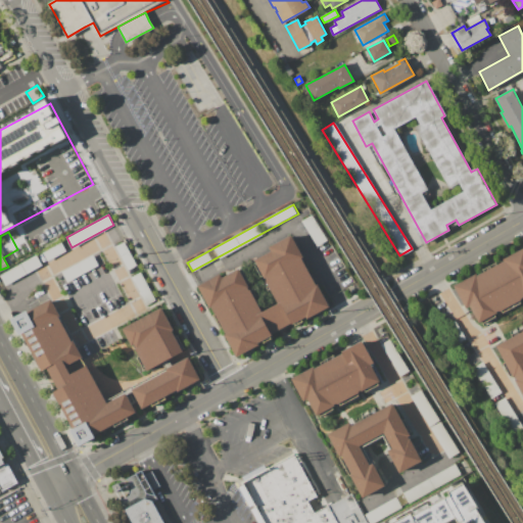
[(195,284),(235,263),(262,313),(280,303),(252,253),(290,233),(303,258),(301,259),(317,287),(319,286),(329,306),(294,325),(292,321),(270,334),(272,337),(235,358),(223,335),(225,334),(210,306),(208,307),(195,284)]
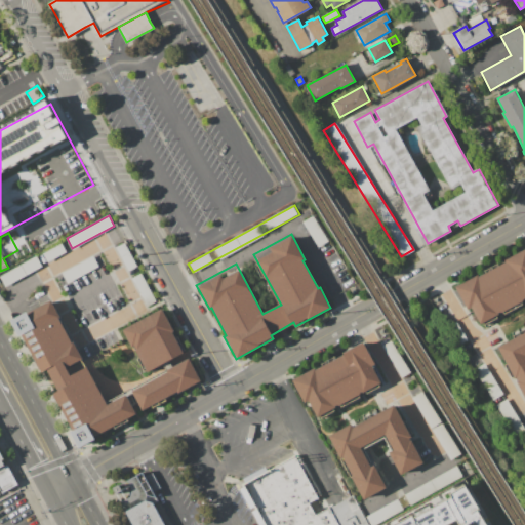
[(116,247),(124,242),(136,266),(128,271),(116,247)]
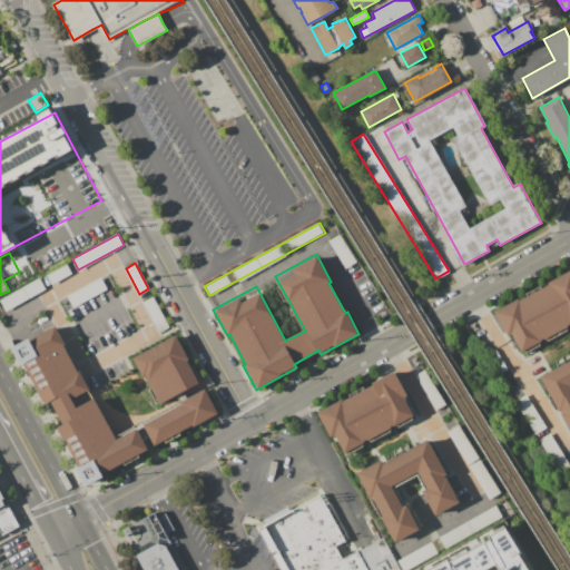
[(47,275),(67,264),(72,273),(51,284),(47,275)]
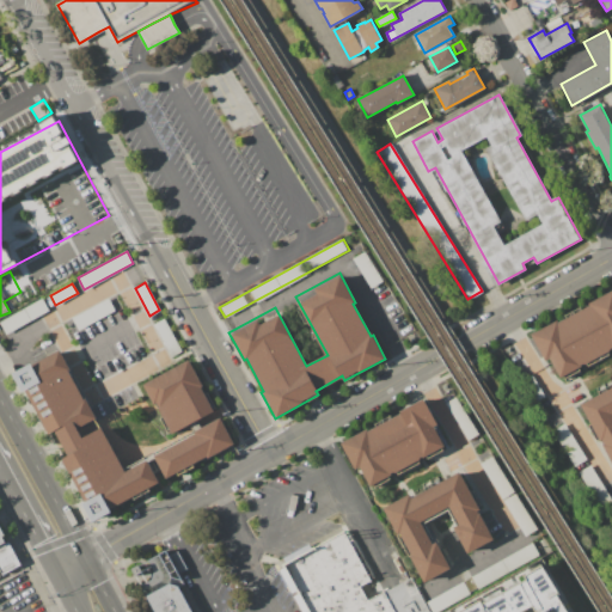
[(530,335),(556,320),(557,323),(589,305),(588,303),(611,289),(611,350),(561,378),(550,357),(544,361),(530,335)]
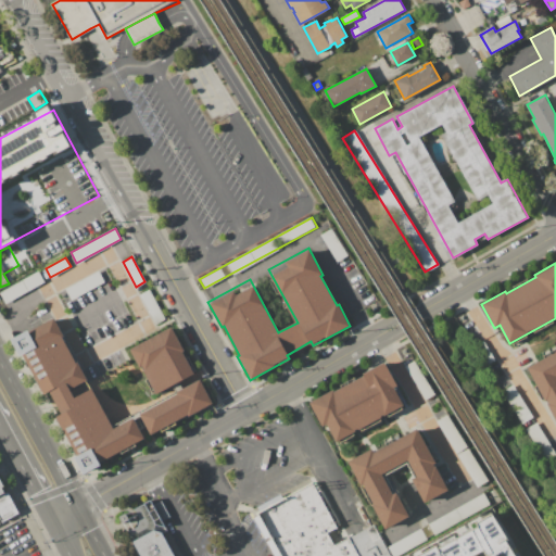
[(0,293),(38,272),(43,281),(5,303),(0,293)]
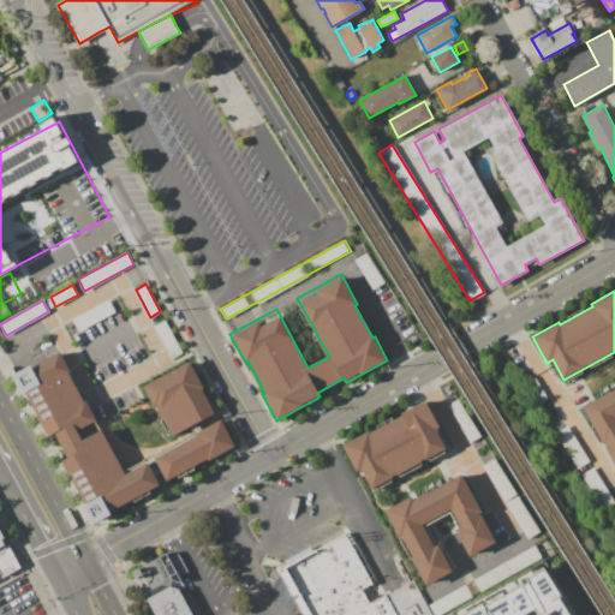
[(73,320),(109,300),(115,312),(79,332),(73,320)]
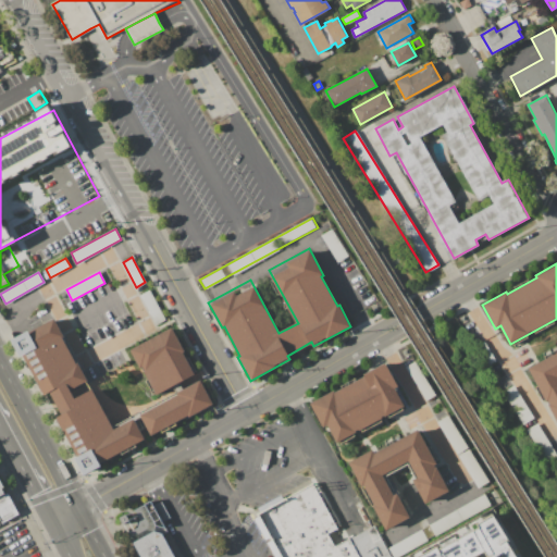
[(140,295),(149,289),(165,320),(157,325),(140,295)]
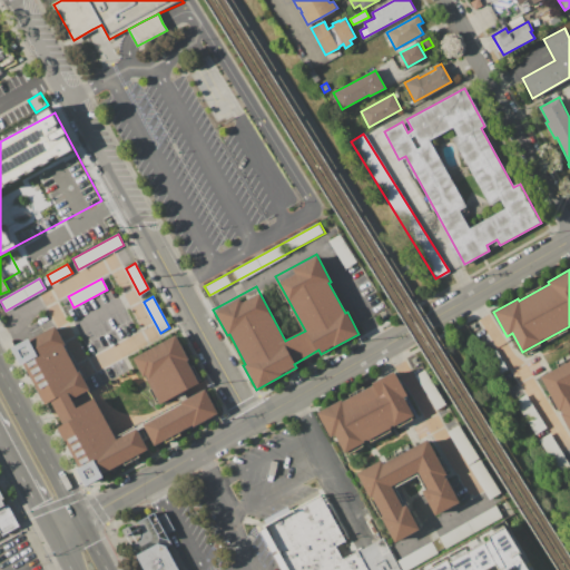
[(11,347),(53,325),(117,440),(138,429),(149,448),(101,473),(104,477),(85,487),(75,469),(79,467),(58,426),(62,423),(49,399),(45,401),(23,361),(19,363),(11,347)]
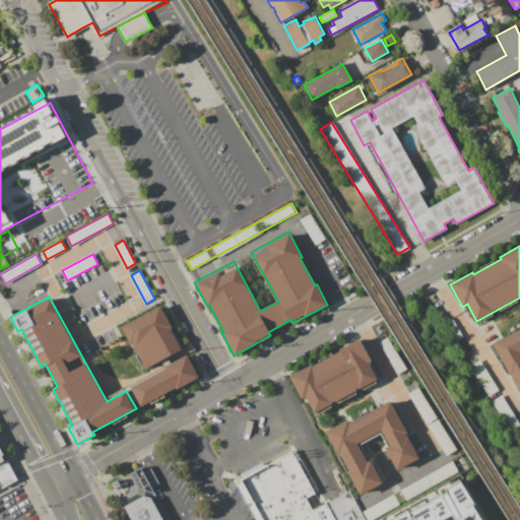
[(121,326),(159,305),(172,329),(171,330),(180,348),(146,367),(133,342),(131,344),(121,326)]
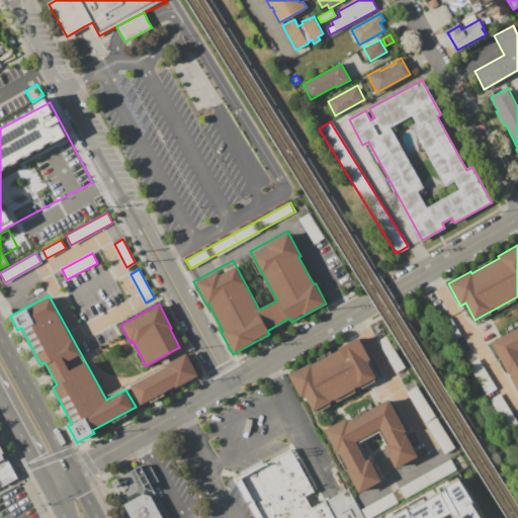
[(441,322),(449,317),(461,335),(453,341),(441,322)]
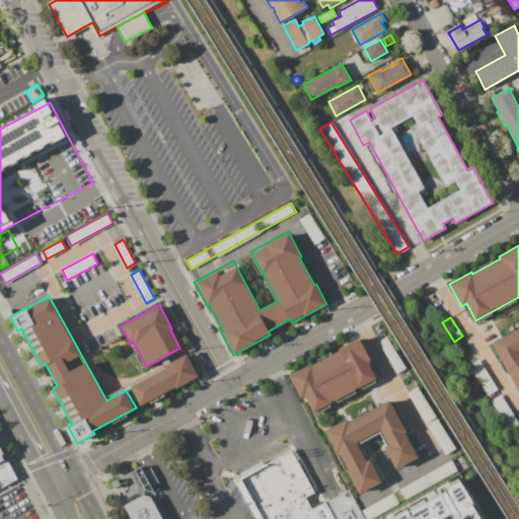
[(518,393),(492,343),(518,327),(518,393)]
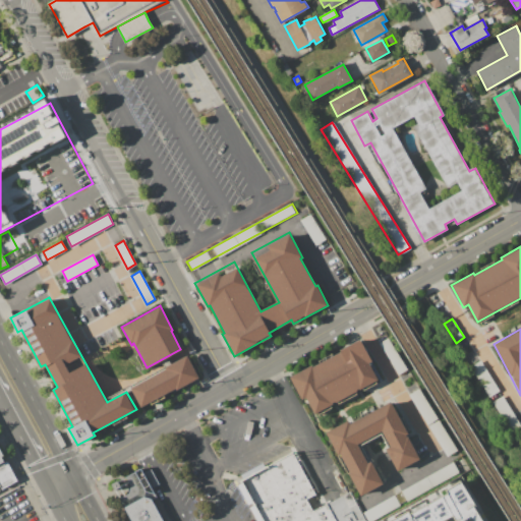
[(380,342),(388,337),(408,368),(400,374),(380,342)]
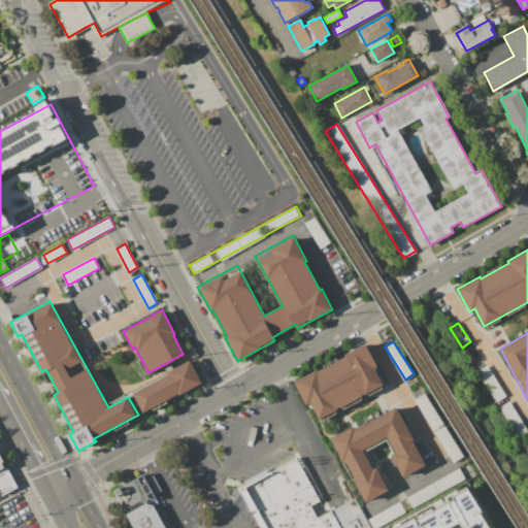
[(322,420),(385,385),(375,368),(380,366),(366,342),(295,381),(307,403),(311,401),(322,420)]
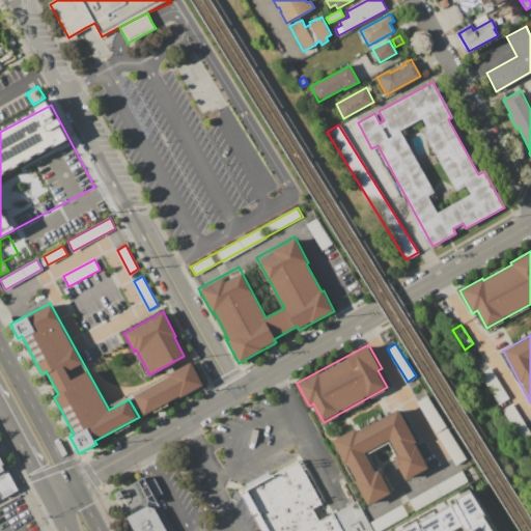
[(133,395),(193,363),(204,383),(144,416),(133,395)]
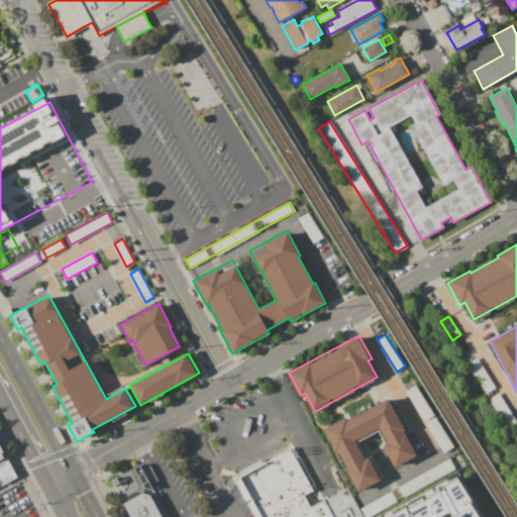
[(467,364),(476,357),(496,388),(486,394),(467,364)]
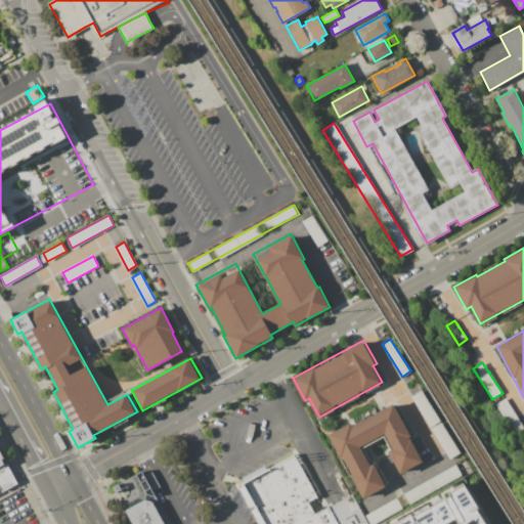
[(495,404),(506,398),(523,428),(514,435),(495,404)]
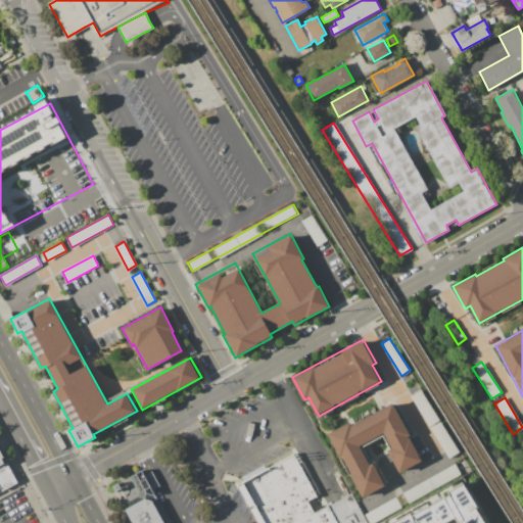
[(328,435),(391,400),(424,461),(400,473),(382,437),(363,448),(384,488),(363,500),(328,435)]
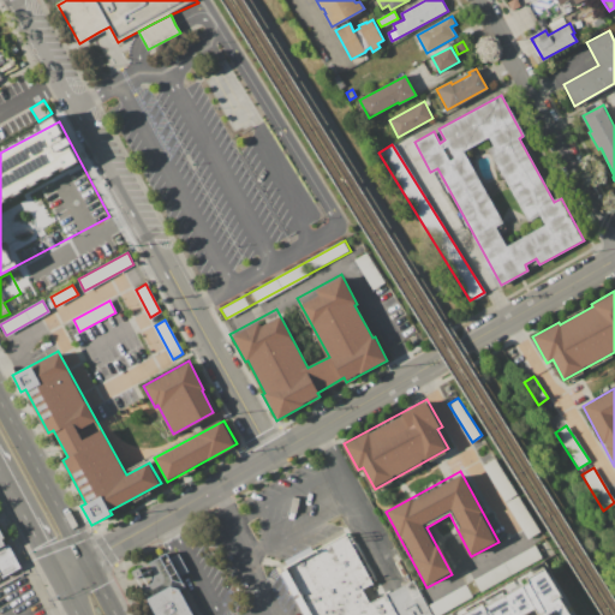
[(506,505),(517,497),(538,530),(529,537),(506,505)]
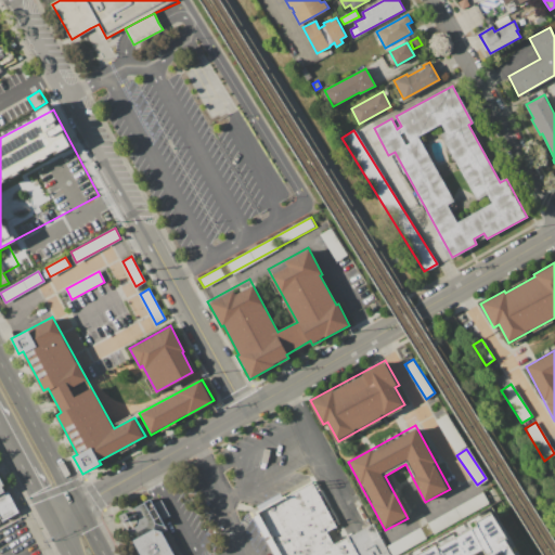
[(273,554),(267,541),(270,539),(268,536),(265,538),(253,517),(257,514),(256,512),(259,511),(257,506),(281,493),(282,498),(312,481),(336,526),(326,531),(333,544),(348,536),(349,537),(373,525),(389,554),(402,554),(407,553),(408,554),(273,554)]
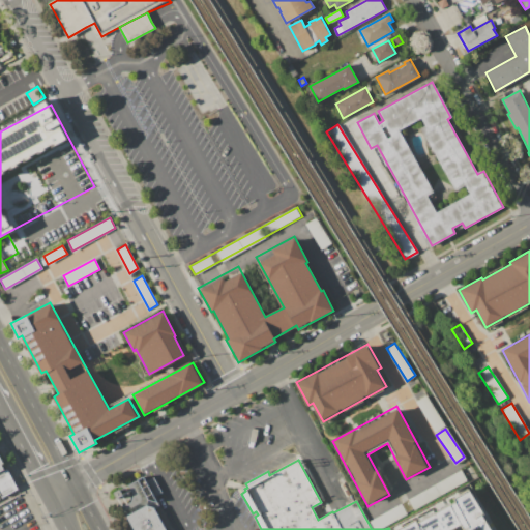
[(0,494),(0,472),(7,469),(19,489),(2,498),(0,494)]
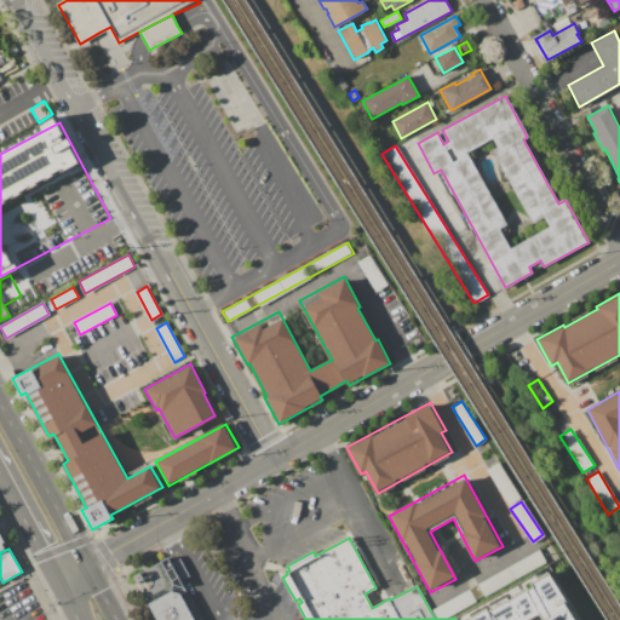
[(437,619),(432,609),(540,549),(547,561),(440,619),(437,619)]
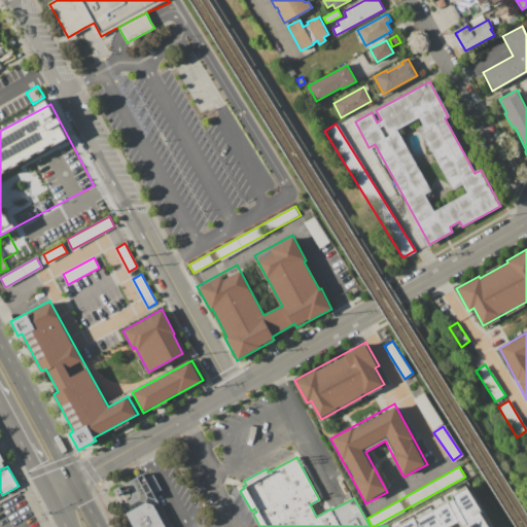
[(146,479),(152,475),(162,491),(154,494),(146,479)]
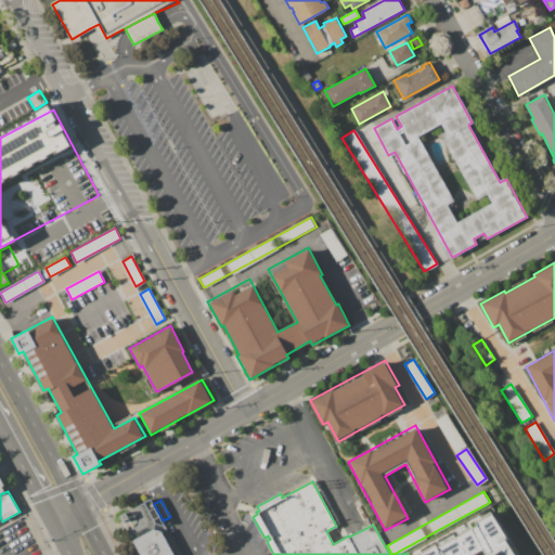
[(356,507),(360,505),(368,518),(363,520),(356,507)]
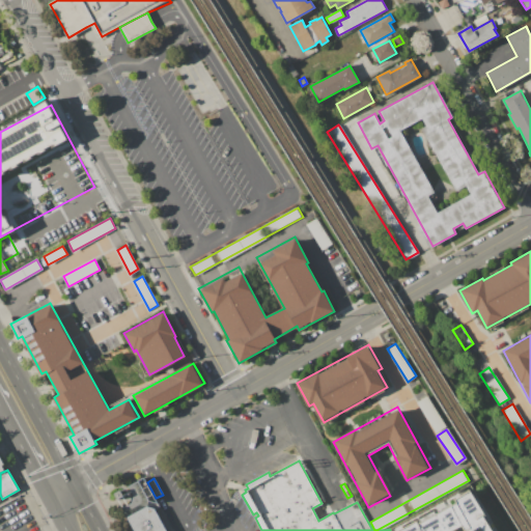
[(470,530),(451,499),(479,483),(497,515),(470,530)]
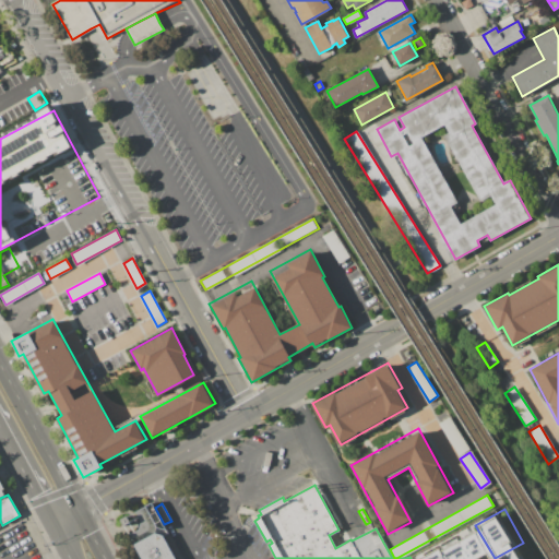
[(175,558),(163,535),(154,533),(133,545),(141,558),(175,558)]
